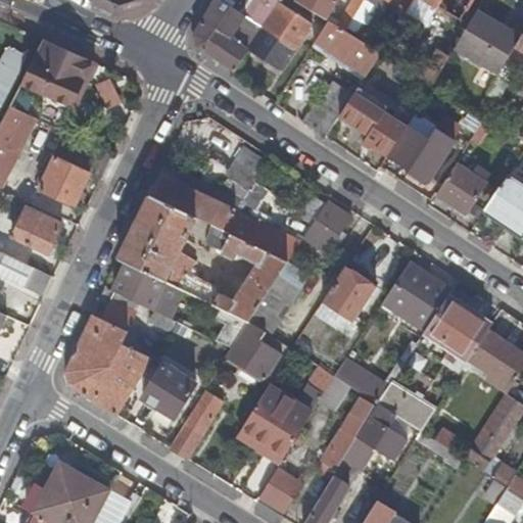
[(197,45),(235,72),(247,53),(281,2),(282,0),(255,0),(249,10),(242,6),(239,11),(221,0),(214,0),(193,35),(197,45)]
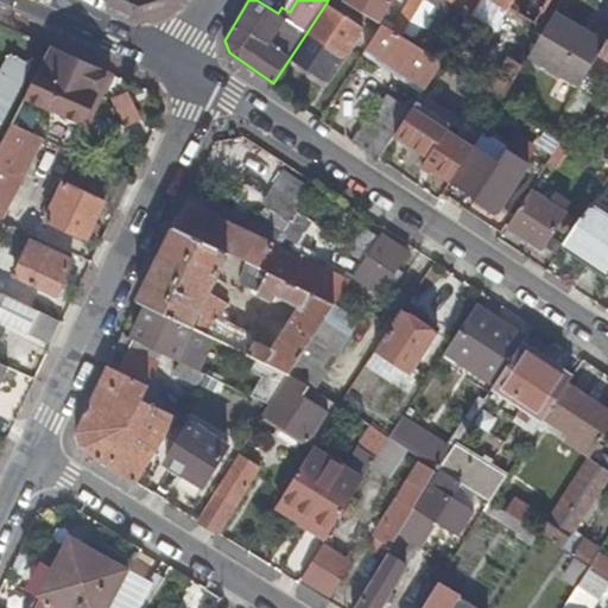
[(342,0),(342,1),(378,24),(391,0),(342,0)]
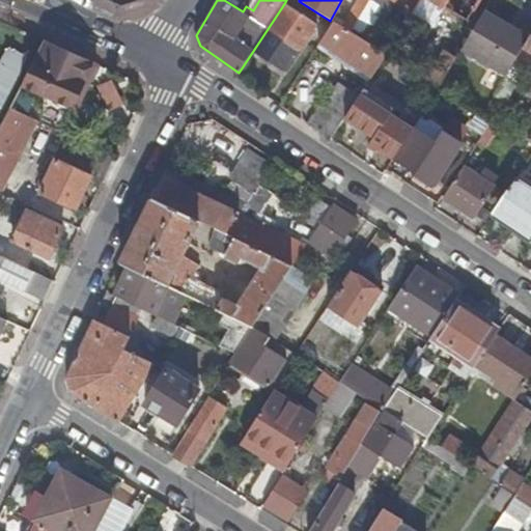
[(357,0),(342,27),(351,32),(369,0),(357,0)]
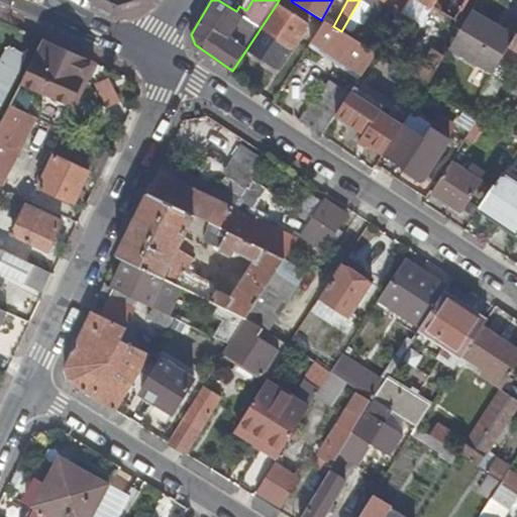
[(435,0),(399,0),(393,10),(420,26),(432,6),(435,0)]
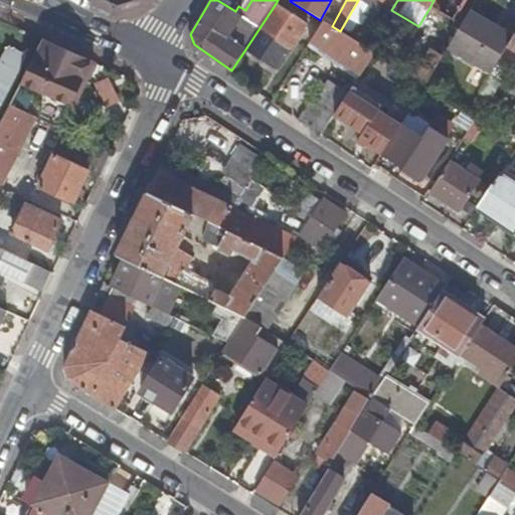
[(464,0),(434,0),(431,6),(453,19),(464,0)]
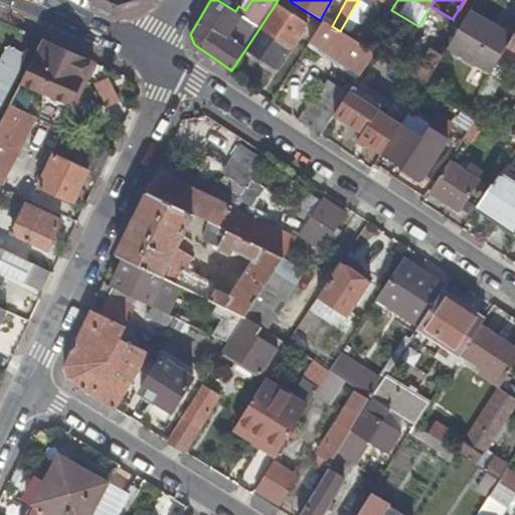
[(311,24),(277,2),(243,52),(276,72),(291,48),(294,50),(311,24)]
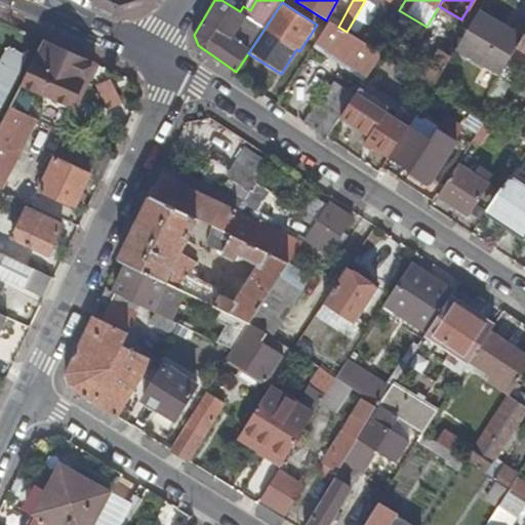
[(455,50),(499,76),(503,70),(516,48),(522,38),(478,11),(455,50)]
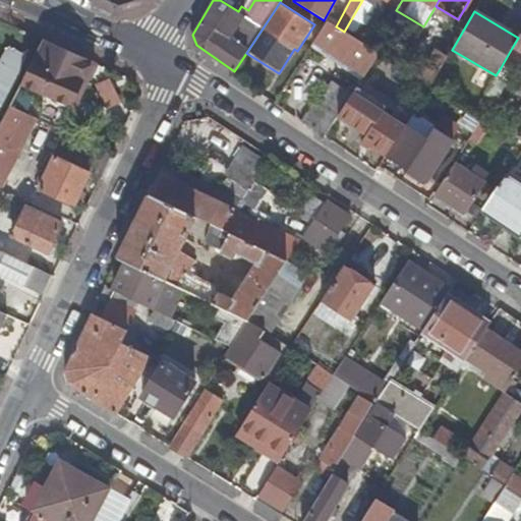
[(312,46),(363,80),(381,54),(373,50),(344,32),(336,26),(328,22),(312,46)]
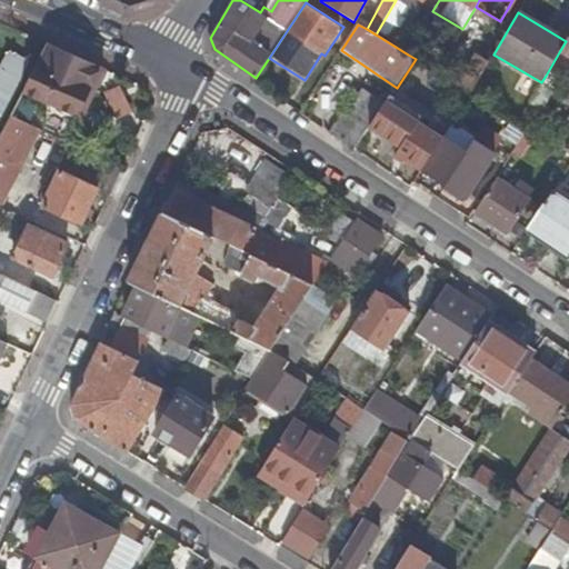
[(568,35),(566,41),(559,52),(567,57),(568,58),(568,35)]
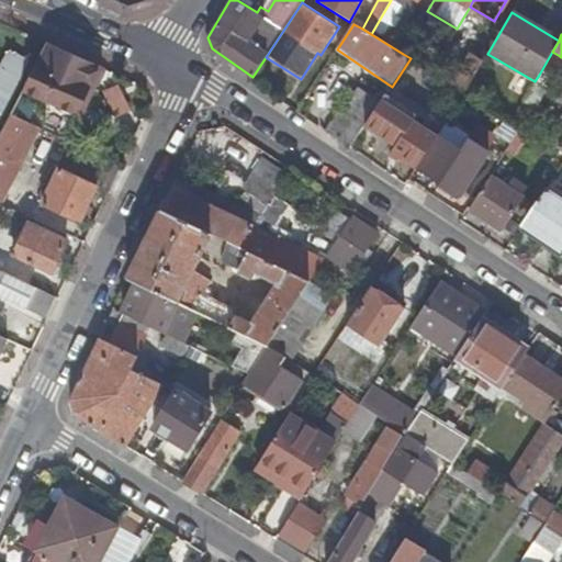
[(102,68),(46,43),(23,89),(76,113),(89,86),(93,88),(102,68)]
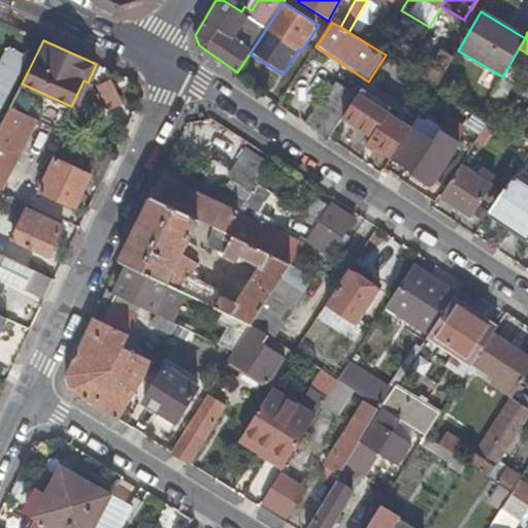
[(6,44),(0,57),(0,101),(25,54),(6,44)]
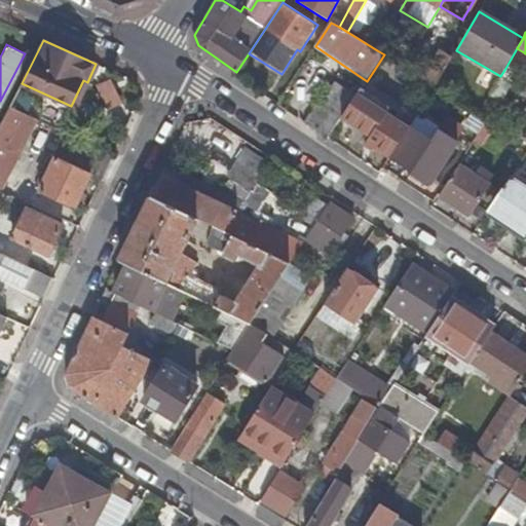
[(439,48),(422,77),(436,85),(453,57),(439,48)]
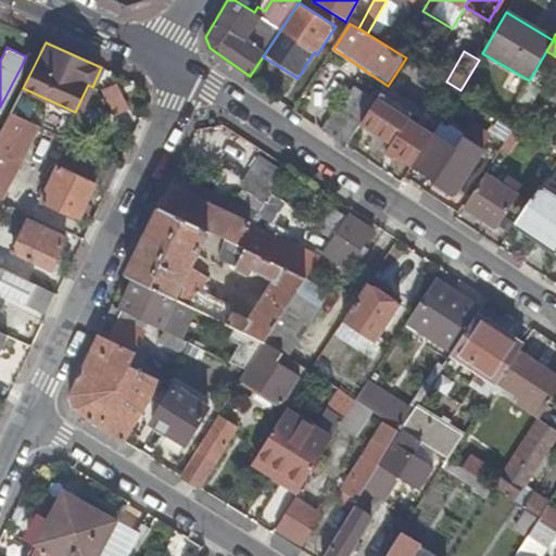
[(554,55),(546,51),(533,74),(540,78),(554,55)]
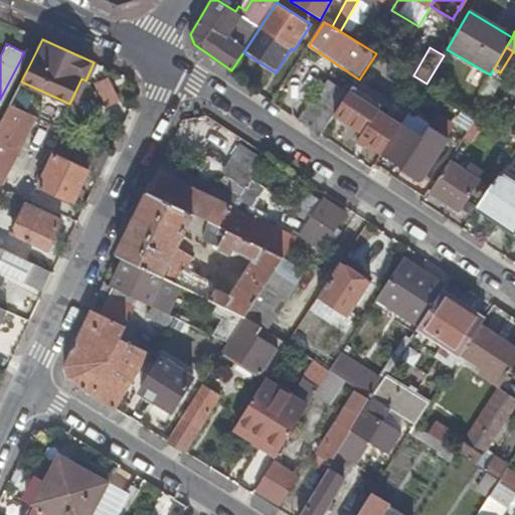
[(109,77),(93,86),(105,110),(120,102),(109,77)]
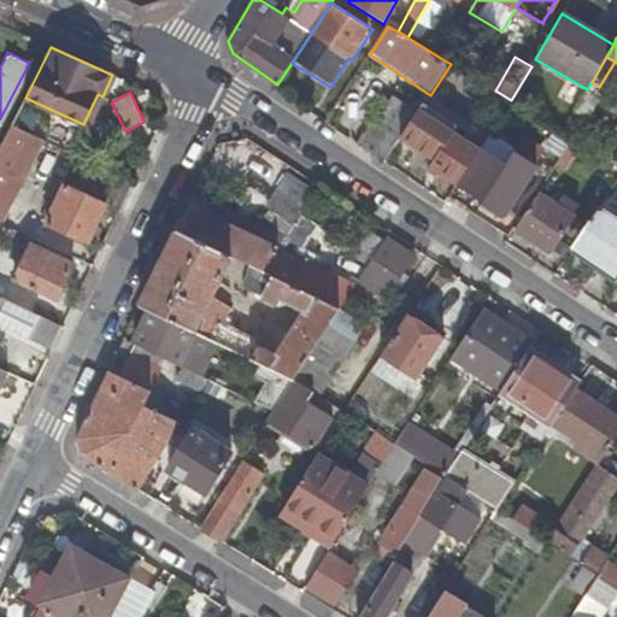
[(98,94),(83,124),(88,127),(103,97),(98,94)]
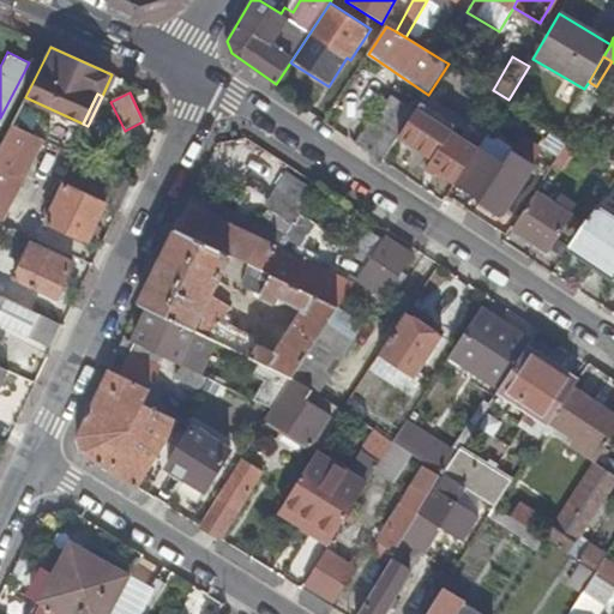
[(371,124),(356,144),(384,162),(416,112),(393,96),(374,126),(371,124)]
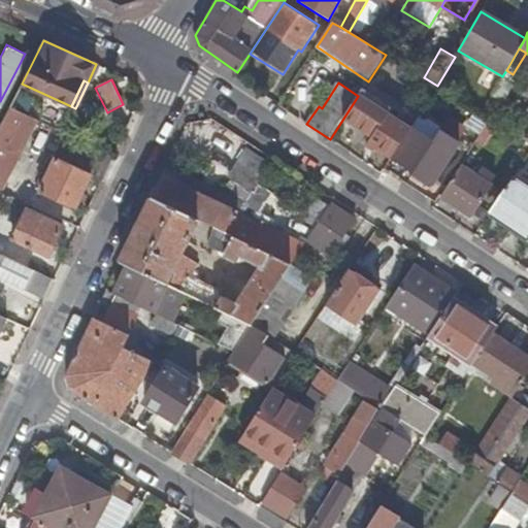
[(0,184),(34,119),(9,107),(0,126),(0,184)]
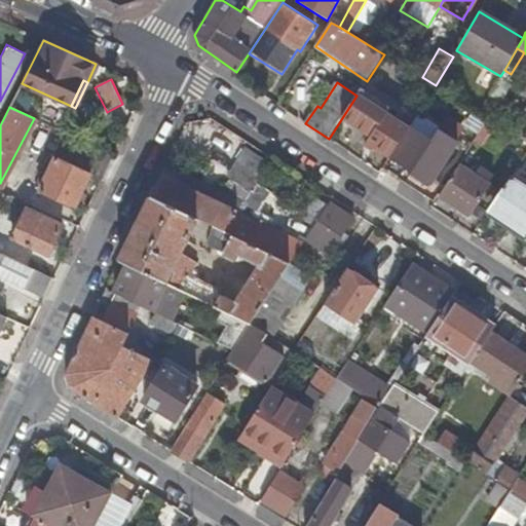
[(445,116),(440,127),(459,137),(464,125),(445,116)]
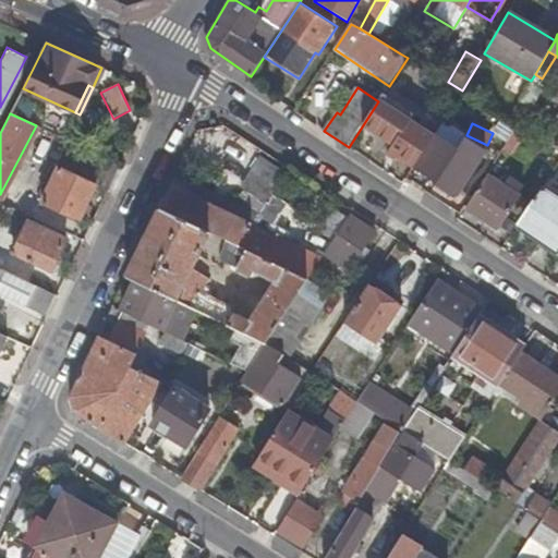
[(557,123),(547,142),(555,147),(557,141),(557,123)]
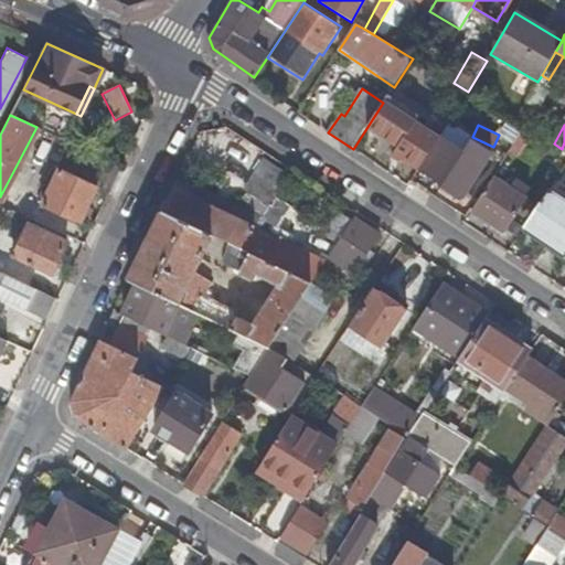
[(519,158),(535,132),(525,127),(510,152),(519,158)]
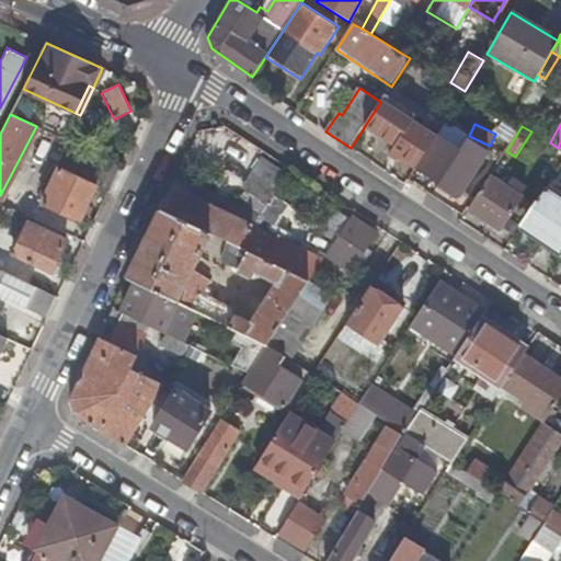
[(460,148),(438,135),(416,167),(439,180),(460,194),(488,150),(468,137),(460,148)]
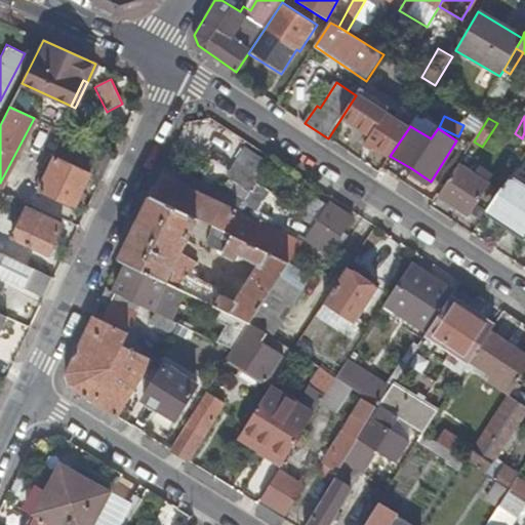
[(102,179),(114,155),(68,133),(41,190),(74,206),(90,173),(102,179)]
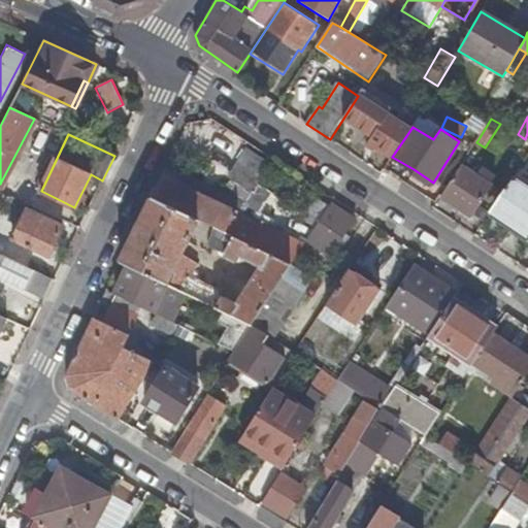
[(229,176),(252,192),(258,184),(271,163),(248,147),(229,176)]
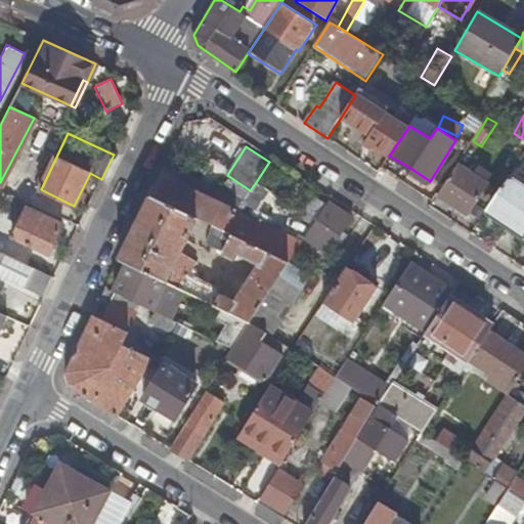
[(468,212),(481,221),(487,213),(501,191),(481,178),(485,173),(478,168),(475,173),(459,163),(437,194),(467,214),(468,212)]
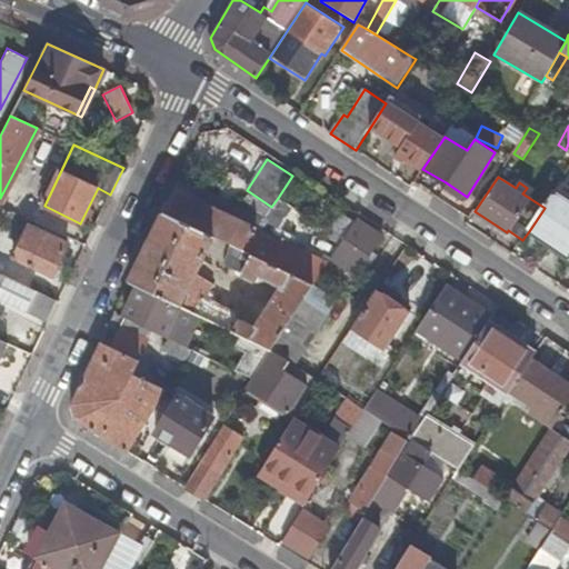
[(467,197),(446,182),(440,191),(461,205),(467,197)]
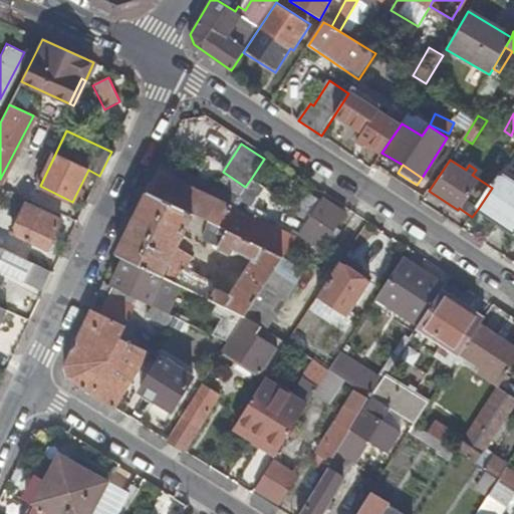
[(233,207),(158,172),(148,192),(194,214),(210,221),(220,226),(233,207)]
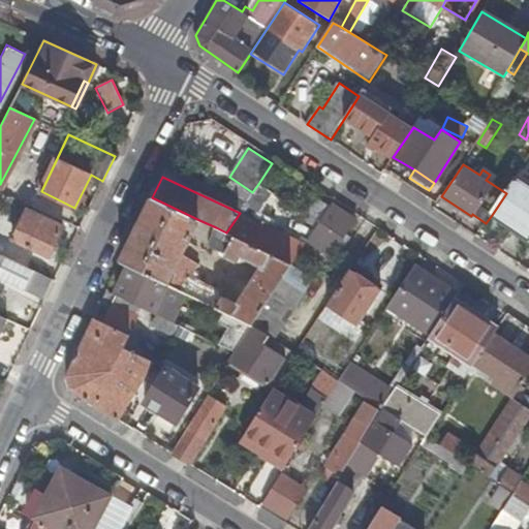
[(528,187),(516,179),(506,193),(492,215),(528,239),(528,187)]
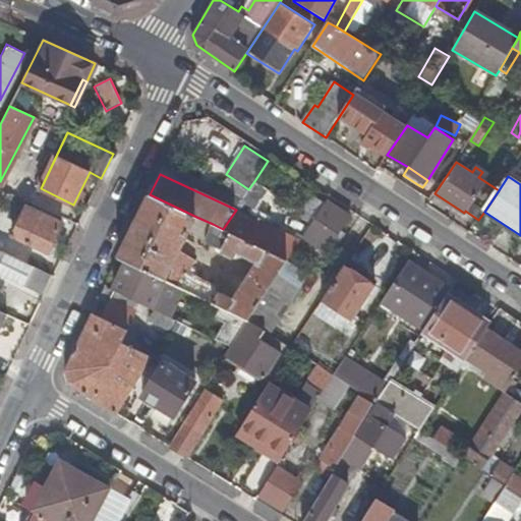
[(265,188),(254,181),(248,189),(248,191),(256,196),(265,188)]
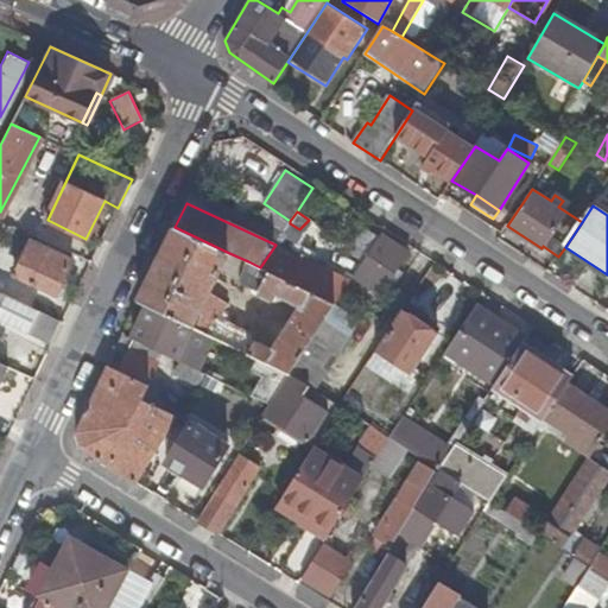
[(283,248),(299,229),(290,223),(276,245),(260,267),(335,303),(336,304),(354,276),(371,252),(363,247),(344,278),(283,248)]
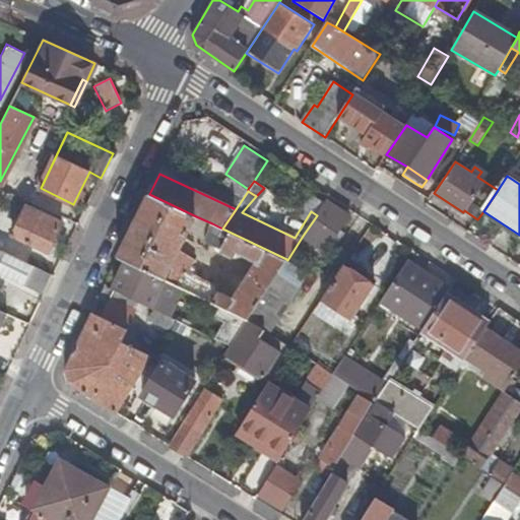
[(166,280),(196,216),(149,194),(119,258),(128,262),(166,280)]
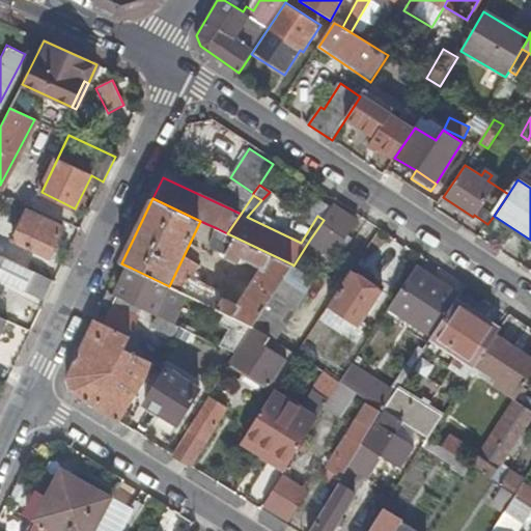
[(358,220),(334,204),(324,220),(309,241),(333,257),(344,241),(348,244),(354,234),(350,231),(358,220)]
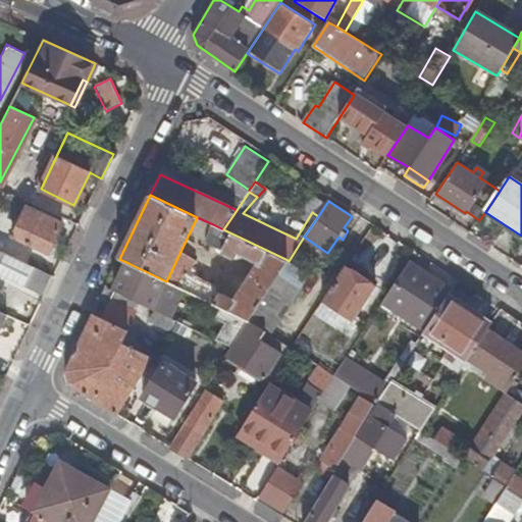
[(29,207),(13,237),(47,254),(61,223),(29,207)]
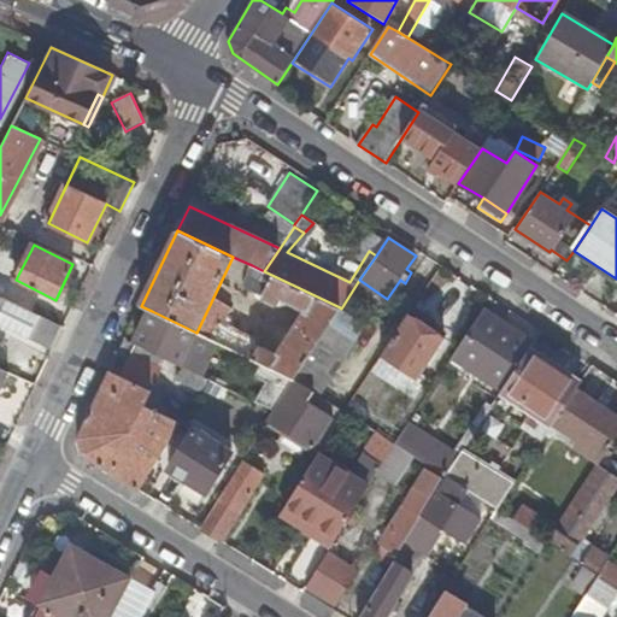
[(244,288),(252,265),(233,257),(197,333),(210,339),(215,328),(222,322),(257,339),(257,346),(277,356),(306,311),(288,303),(278,305),(244,288)]
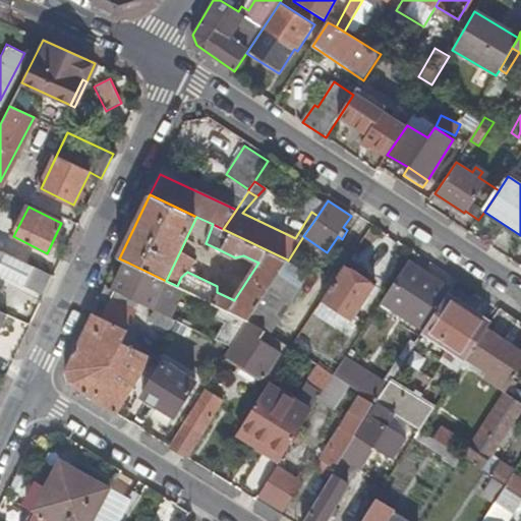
[(181,277),(177,286),(248,321),(287,259),(223,229),(213,224),(206,243),(235,257),(243,255),(258,263),(234,300),(217,292),(217,286),(187,272),(181,277)]
